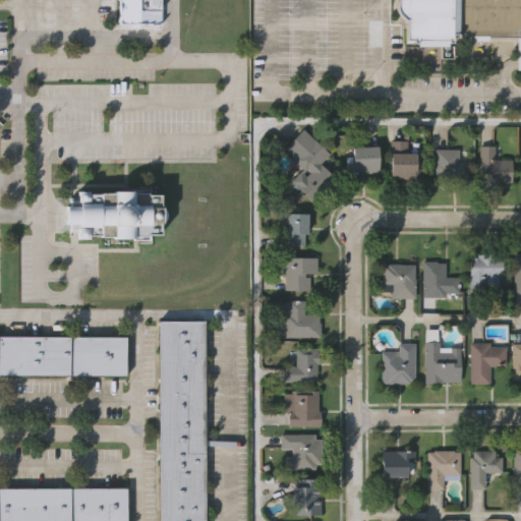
[(115,22),(115,0),(160,0),(160,22),(115,22)]
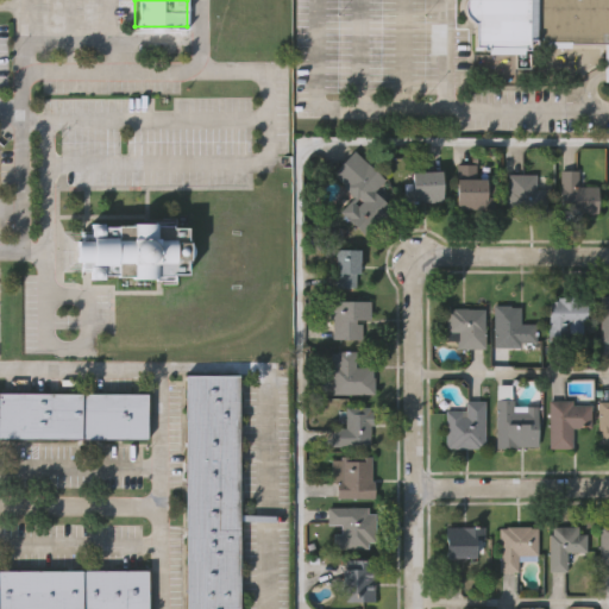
[(608,0),(608,81),(602,81),(602,43),(569,43),(569,41),(534,42),(534,41),(528,41),(528,49),(473,49),(473,22),(465,12),(464,8),(464,4),(466,0),(608,0)]
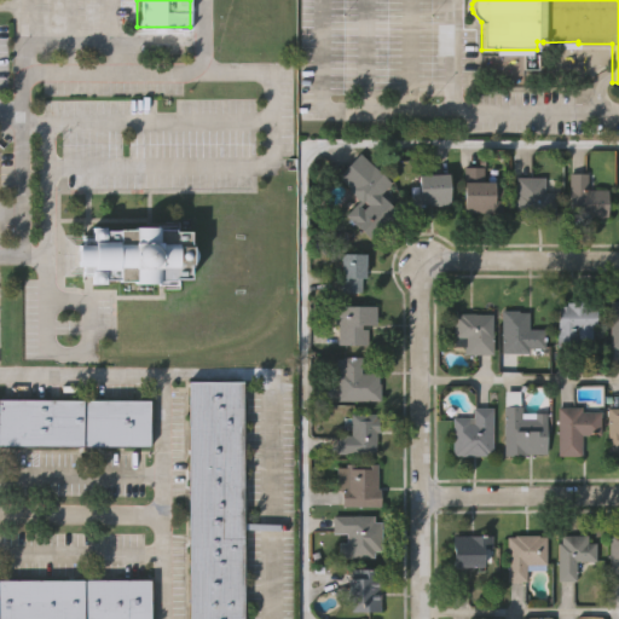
[(371,241),(345,215),(359,201),(337,177),(359,152),(391,183),(380,195),(398,212),(371,241)]
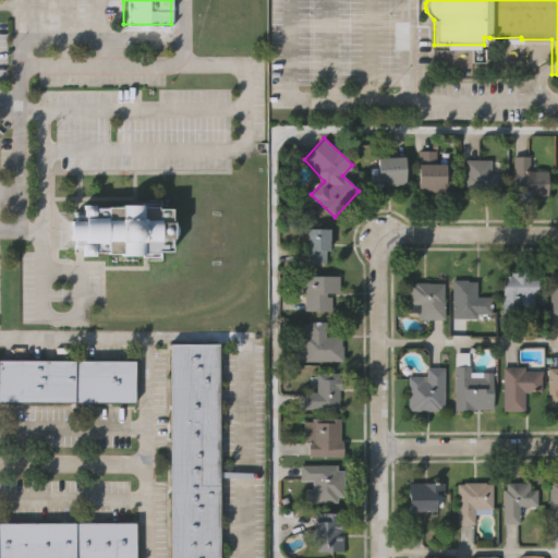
[(453,167),(453,192),(416,192),(416,148),(434,149),(434,161),(445,161),(445,167),(453,167)]
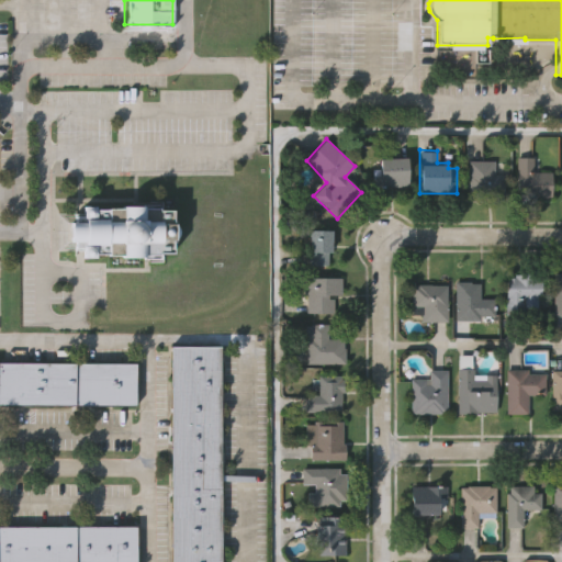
[(553,170),(553,200),(516,200),(516,156),(535,156),(535,169),(553,170)]
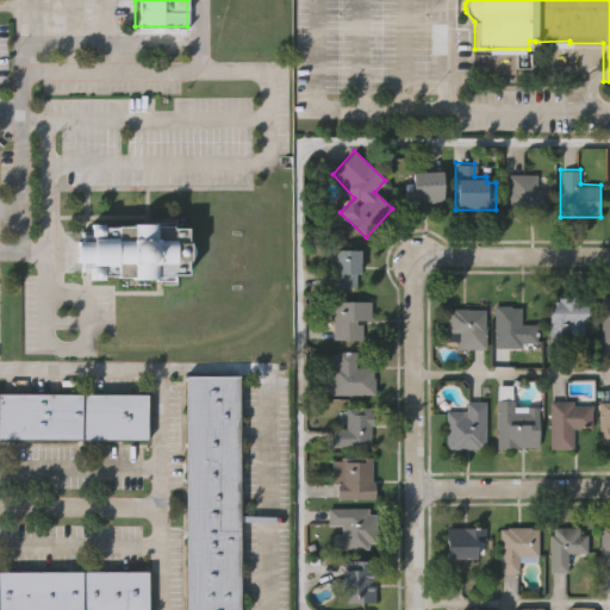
[(442,205),(404,205),(404,191),(412,191),(412,173),(442,173),(442,205)]
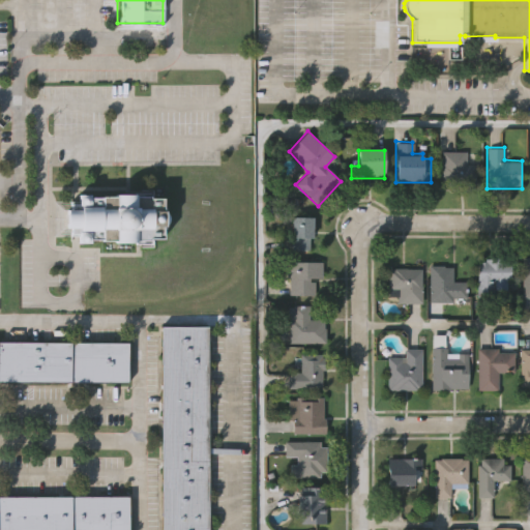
[(476,163),(475,187),(440,187),(440,151),(466,151),(466,163),(476,163)]
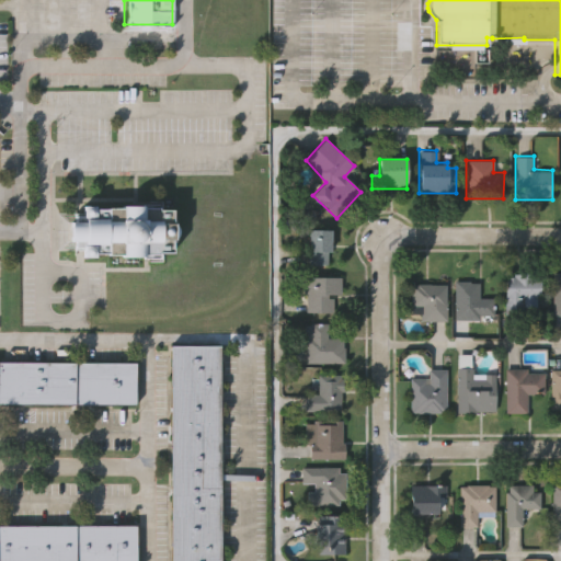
[(158,206),(158,208),(171,208),(172,218),(173,218),(173,221),(176,225),(178,229),(176,235),(172,239),(172,252),(162,252),(162,260),(144,260),(144,256),(121,256),(121,254),(106,254),(105,253),(93,253),(93,255),(81,255),(81,249),(71,249),(71,242),(68,242),(68,219),(72,219),(72,214),(81,214),(81,205),(92,205),(92,208),(105,208),(105,207),(121,207),(121,206),(142,205),(142,206),(158,206)]
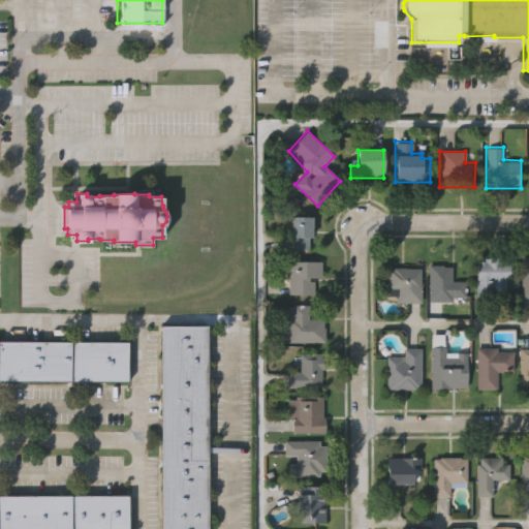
[(313,217),(313,239),(309,239),(309,250),(291,250),(291,217),(313,217)]
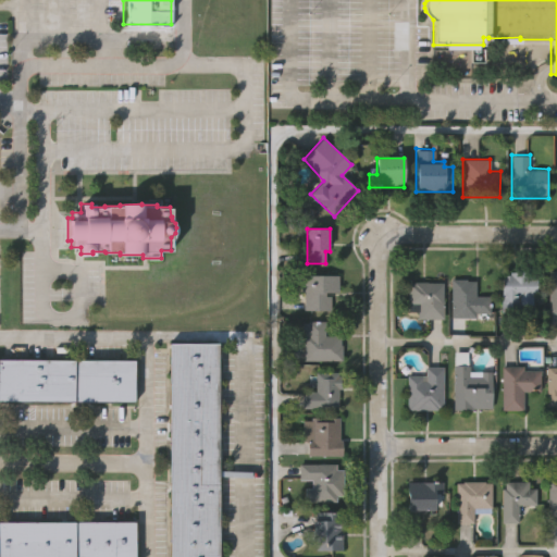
[(539,285),(544,285),(544,291),(539,291),(539,295),(532,295),(532,302),(520,302),(520,311),(503,311),(503,271),(510,271),(510,270),(532,269),(532,273),(539,273),(539,285)]
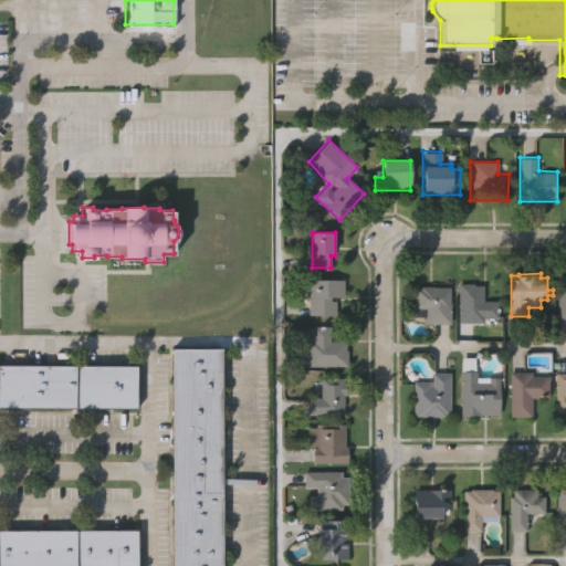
[(306,279),(345,279),(345,296),(331,296),(331,301),(336,301),(336,314),(308,314),(306,279)]
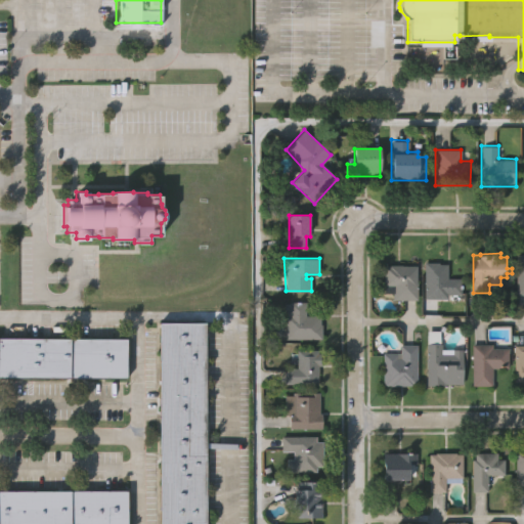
[(448,277),(462,277),(462,295),(449,295),(449,298),(426,298),(426,261),(440,261),(440,262),(448,262),(448,277)]
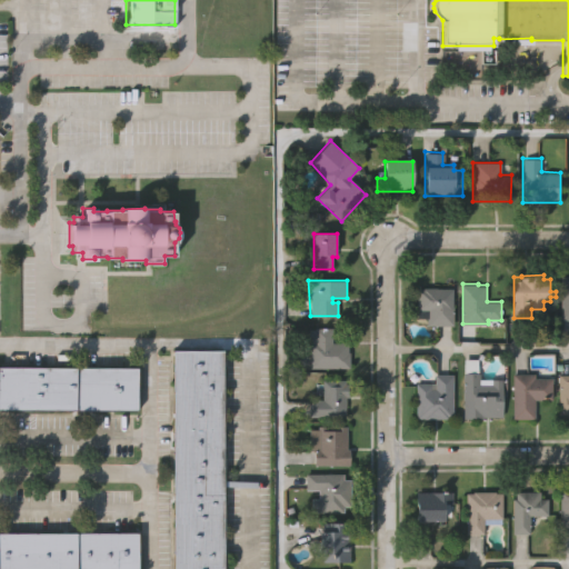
[(452,288),(453,325),(427,325),(427,315),(417,315),(417,288),(452,288)]
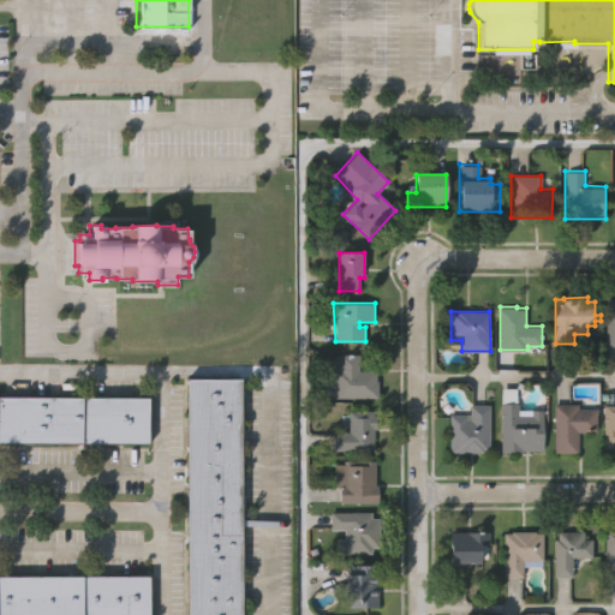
[(334,398),(333,357),(339,357),(339,354),(359,354),(359,371),(376,371),(376,382),(378,382),(378,398),(334,398)]
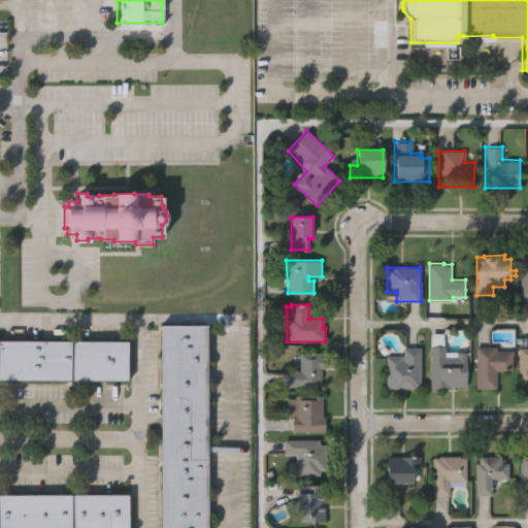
[(207,527),(160,527),(160,325),(207,325),(207,527)]
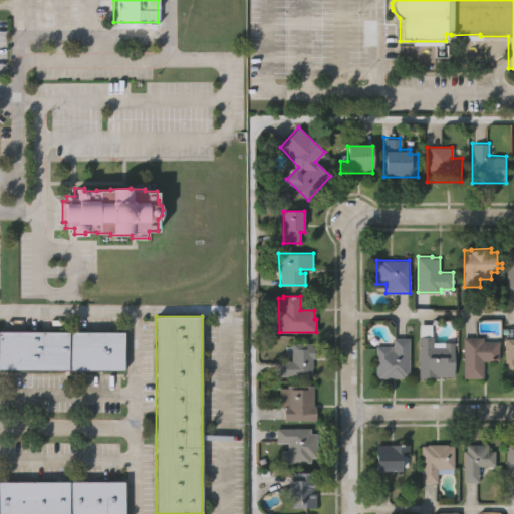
[(0,329),(123,329),(123,370),(0,370),(0,329)]
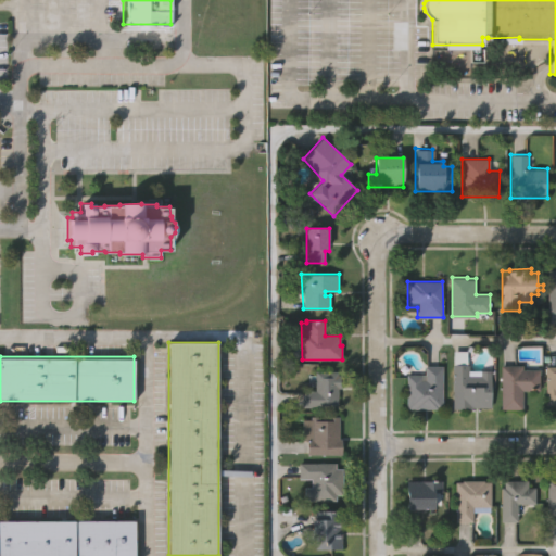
[(490,371),(490,409),(452,409),(451,364),(467,364),(467,375),(479,375),(479,371),(490,371)]
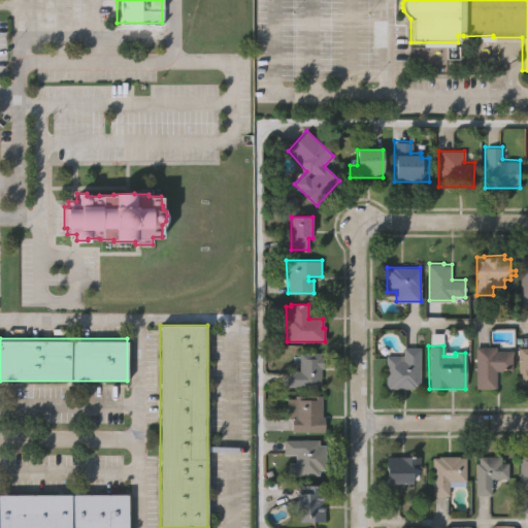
[(512,350),(512,371),(495,371),(495,389),(474,389),(474,345),(495,345),(495,350),(512,350)]
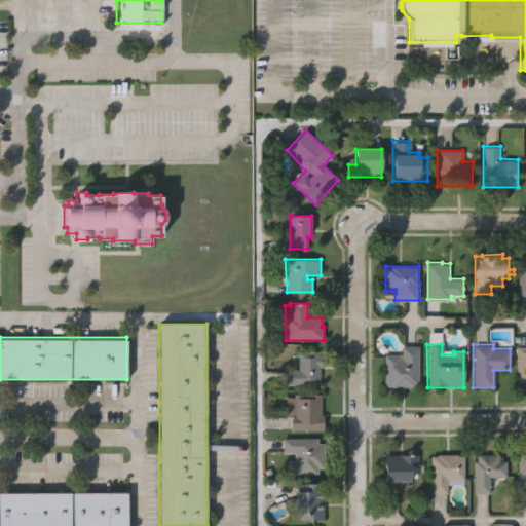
[(401,346),(417,345),(417,386),(384,386),(383,355),(401,355),(401,346)]
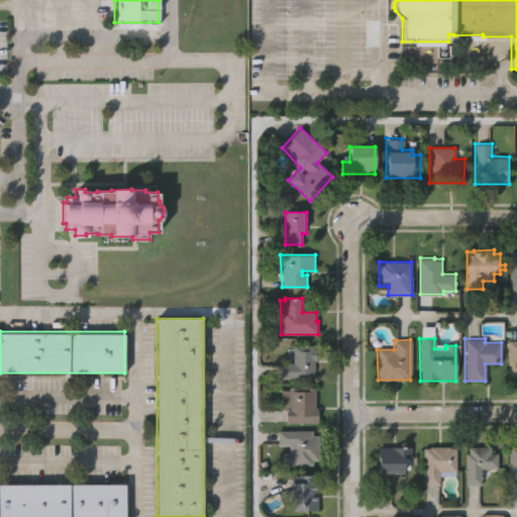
[(516,383),(507,383),(507,341),(516,341),(516,383)]
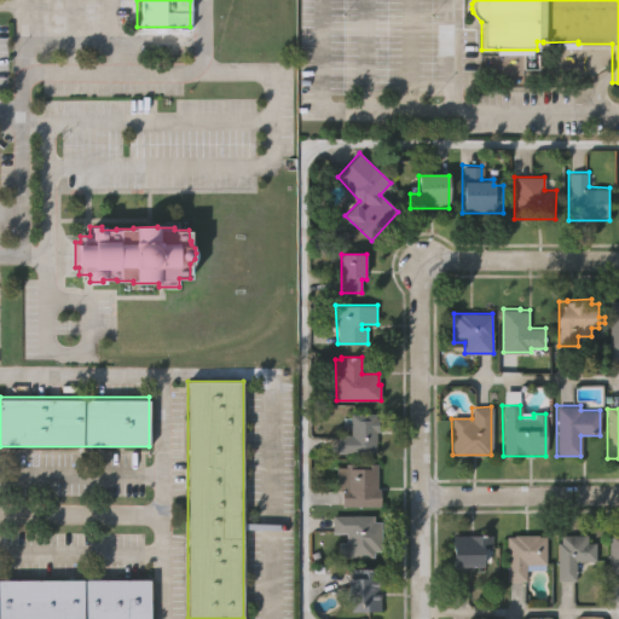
[(334,455),(334,434),(350,434),(350,412),(374,412),(374,418),(380,418),(380,434),(375,434),(375,455),(334,455)]
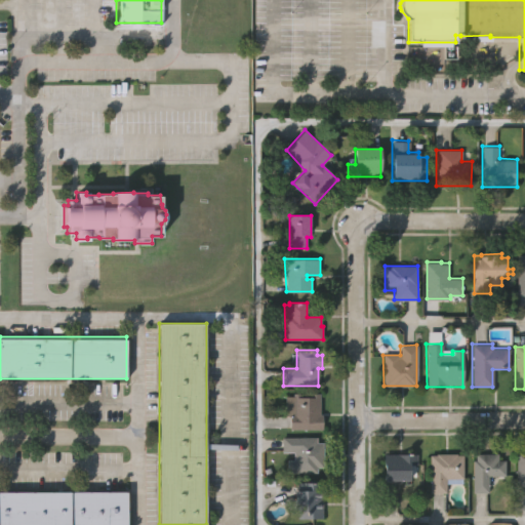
[(322,416),(322,429),(289,429),(288,416),(286,416),(286,396),(292,396),(292,395),(320,395),(320,416),(322,416)]
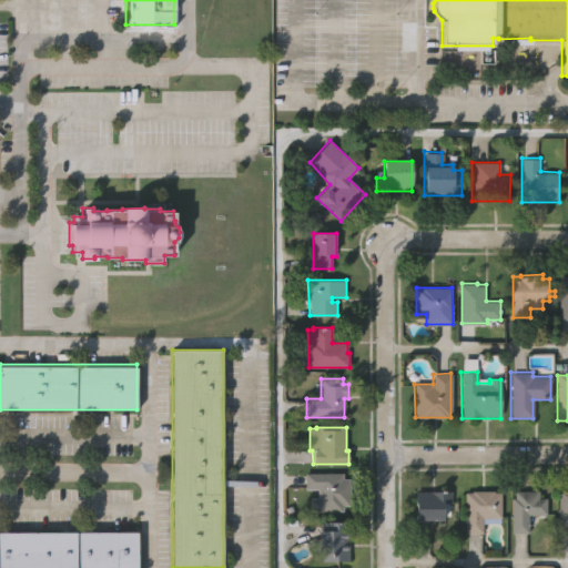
[(344,505),(344,511),(312,511),(311,497),(318,497),(318,489),(304,489),(304,473),(343,473),(343,479),(351,479),(351,505),(344,505)]
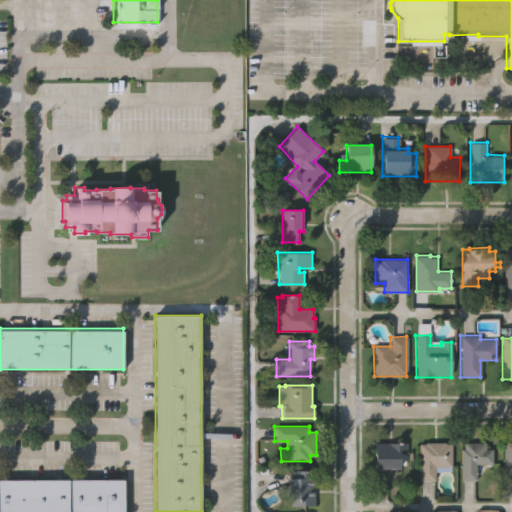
[(406,452),(399,452),(399,467),(373,467),(373,439),(406,439),(406,452)]
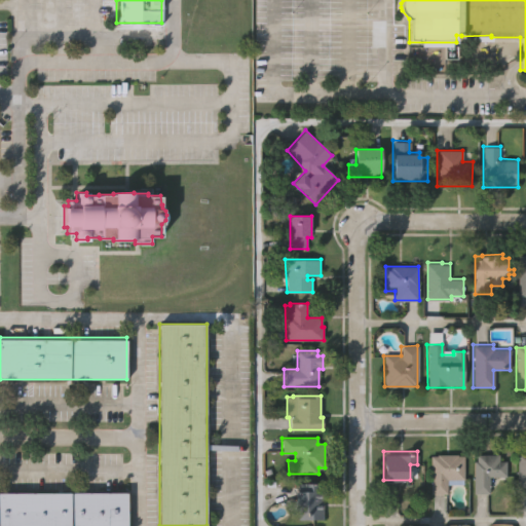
[(498,462),(504,461),(505,477),(487,478),(487,494),(473,494),(472,461),(476,461),(476,454),(498,453),(498,462)]
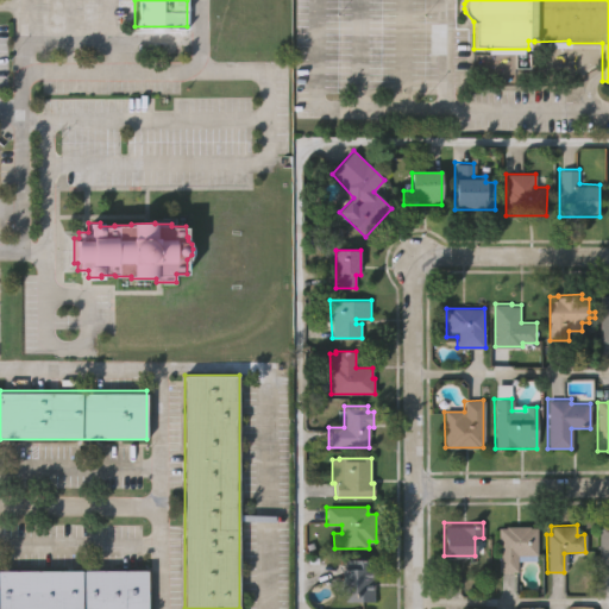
[(608,565),(598,565),(597,525),(608,525),(608,565)]
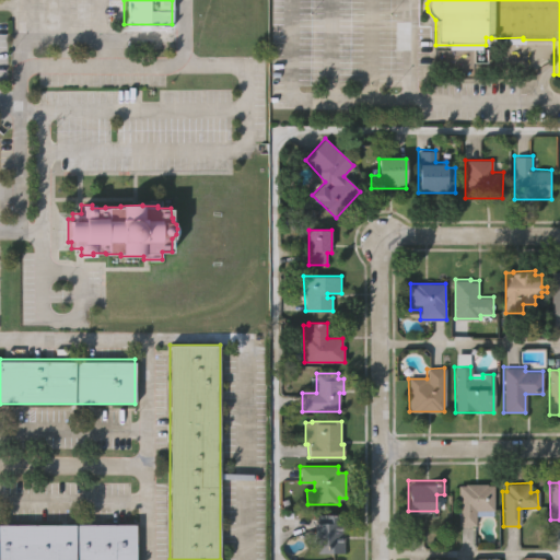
[(475,511),(476,525),(458,525),(458,486),(464,485),(464,483),(488,483),(488,485),(493,485),(493,511),(475,511)]
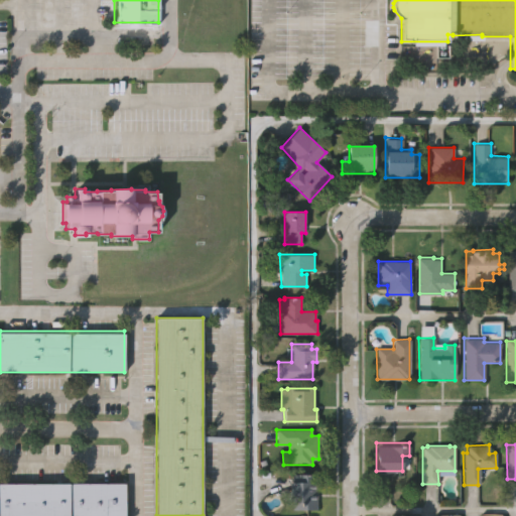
[(292,507),(292,499),(290,499),(290,472),(318,472),(318,507),(292,507)]
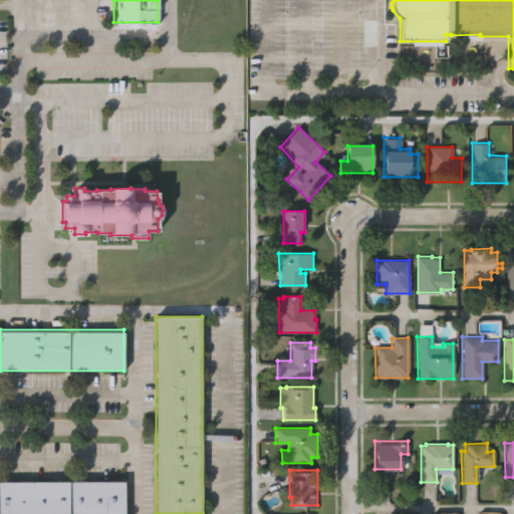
[(0,513),(0,482),(123,482),(123,513),(0,513)]
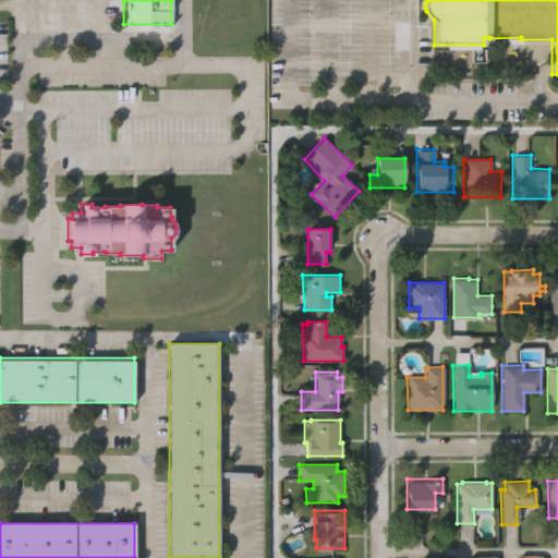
All buildings are outlined.
